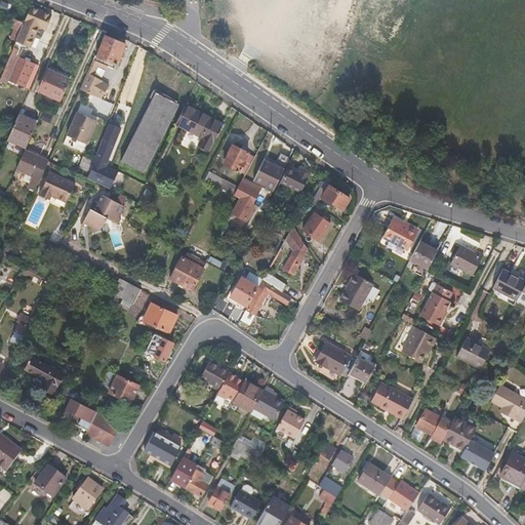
[(44,30),(49,15),(29,7),(24,21),(19,28),(15,40),(9,54),(16,57),(22,46),(31,25),(44,30)]
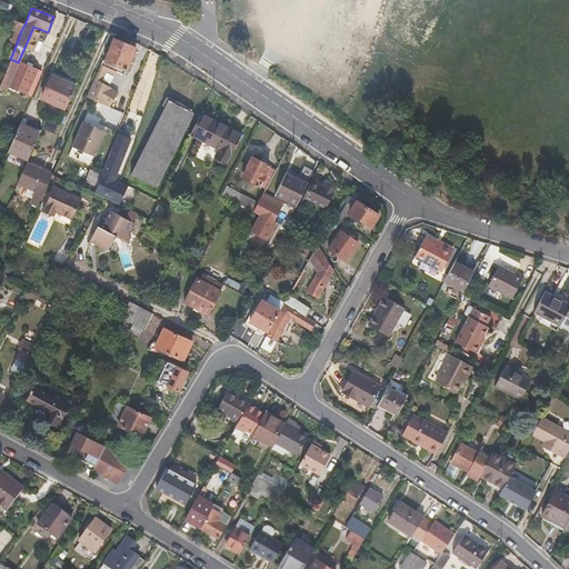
[(21,30),(26,22),(13,18),(10,27),(16,29),(21,30)]
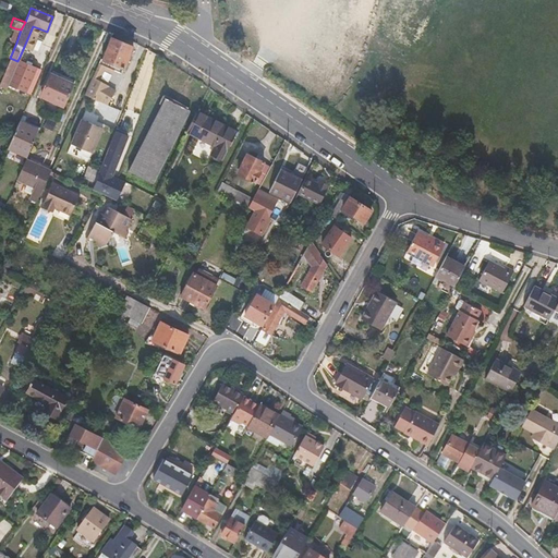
[(43,41),(47,32),(33,26),(23,49),(29,51),(35,38),(43,41)]
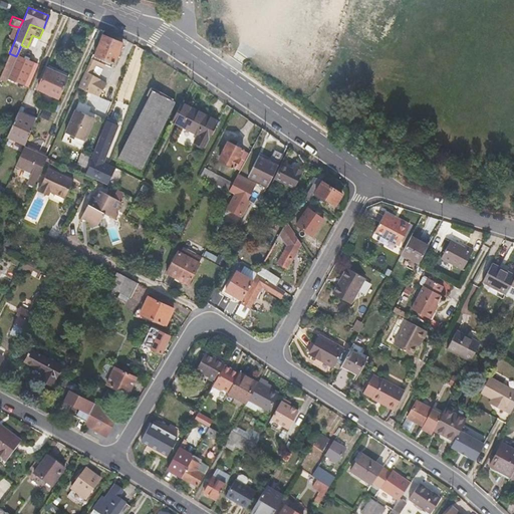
[(15,39),(19,27),(14,26),(10,36),(15,39)]
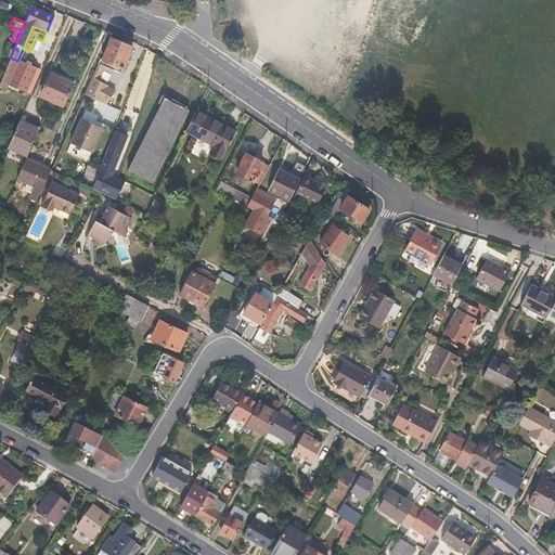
[(120,74),(131,47),(110,38),(102,57),(101,60),(100,60),(87,93),(87,95),(103,102),(110,103),(116,90),(110,87),(110,86),(100,80),(103,71),(111,73),(112,69),(120,74)]
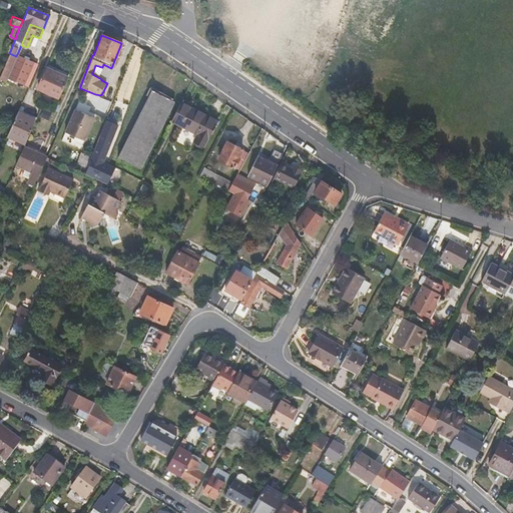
[(23,84),(32,63),(16,56),(9,53),(0,74),(23,84)]
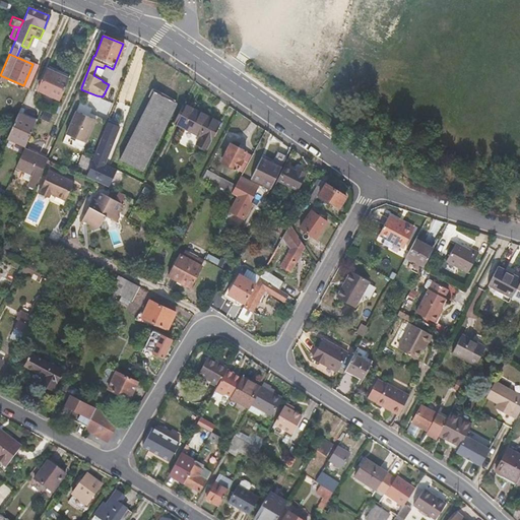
[(60,100),(69,80),(49,71),(41,90),(60,100)]
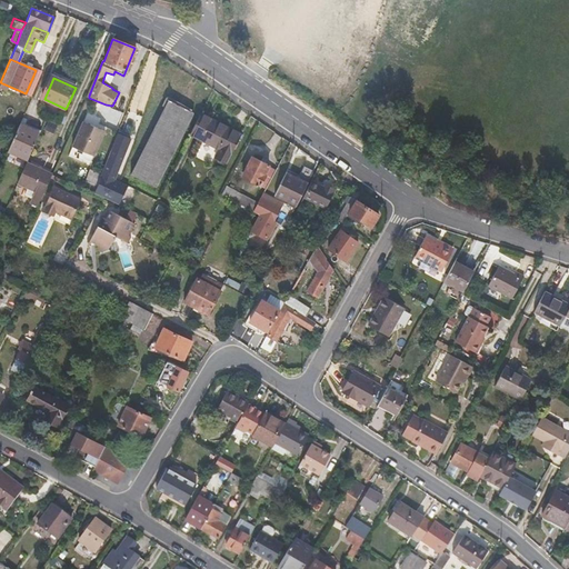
[(160,190),(193,115),(169,103),(136,179),(160,190)]
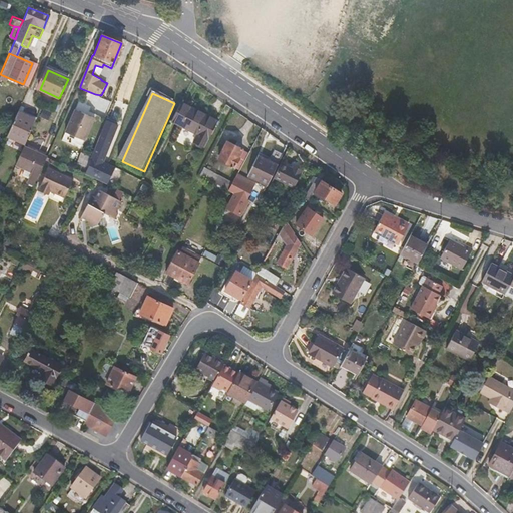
[(198,136),(207,117),(181,104),(172,123),(198,136)]
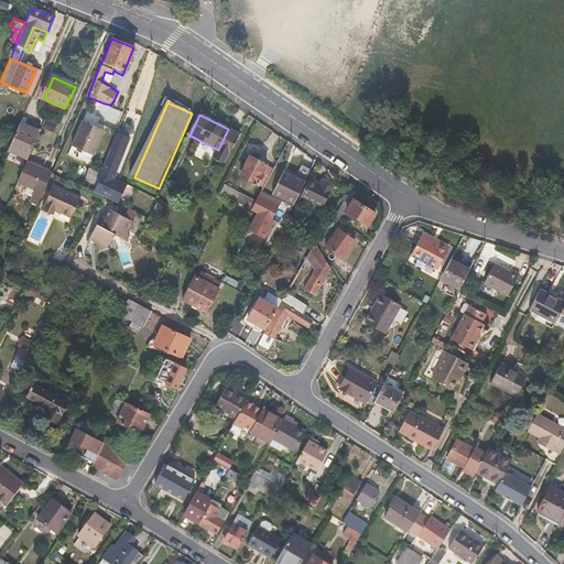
[(44,128),(53,132),(56,123),(47,120),(44,128)]
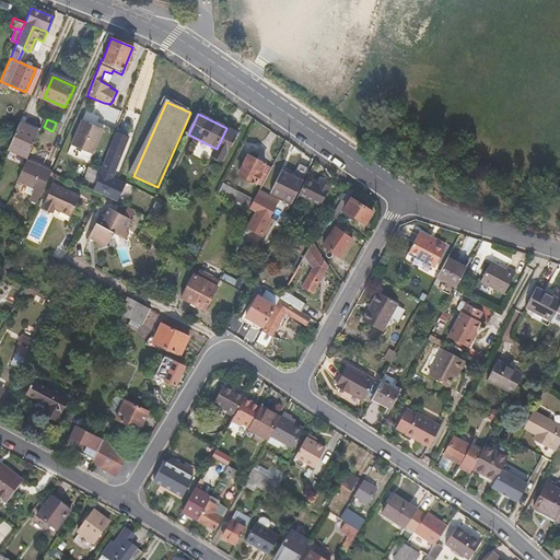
[(93,155),(105,130),(83,120),(72,146),(93,155)]
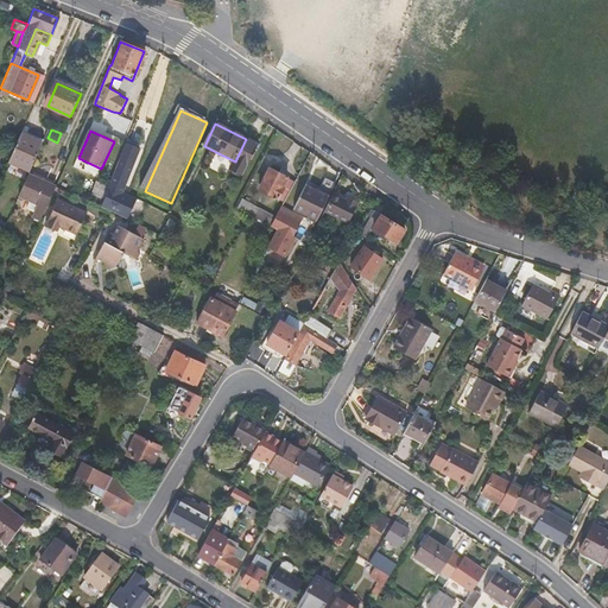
[(30,171),(40,144),(20,134),(8,162),(30,171)]
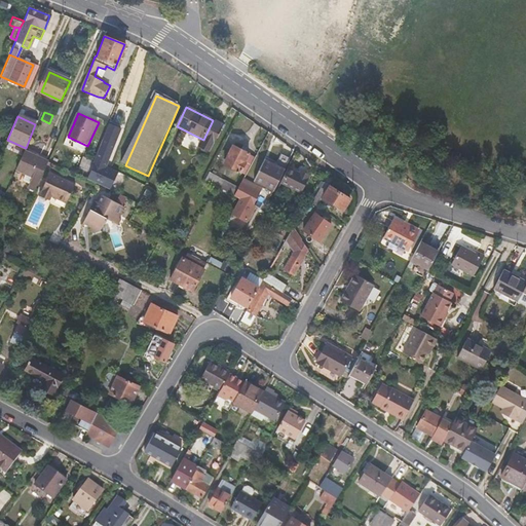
[(211,150),(223,125),(213,120),(203,140),(200,146),(211,150)]
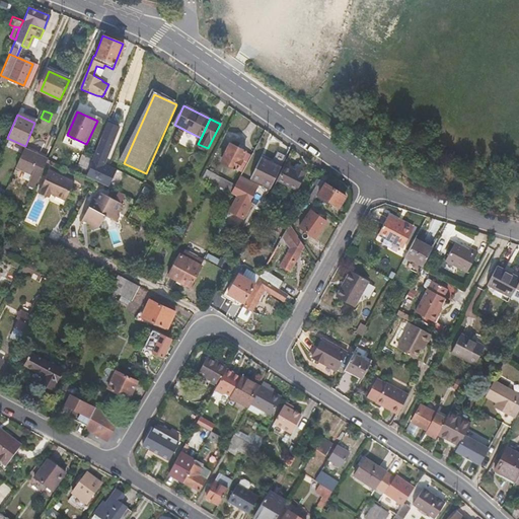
[(109,162),(120,131),(110,128),(96,169),(102,171),(106,161),(109,162)]
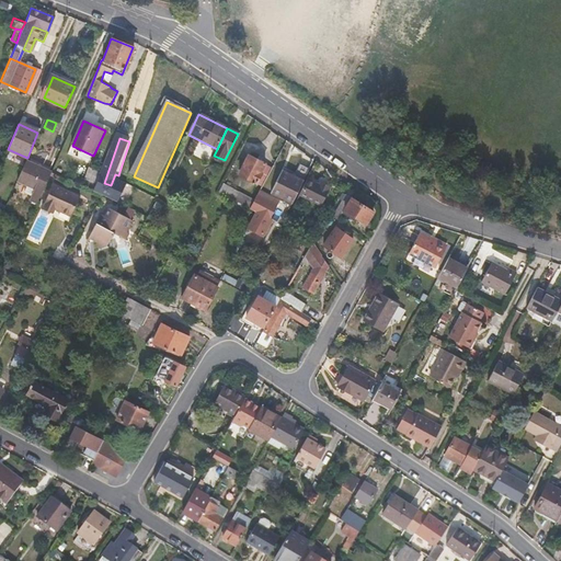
[(238,178),(258,185),(262,187),(273,167),(245,157),(238,178)]
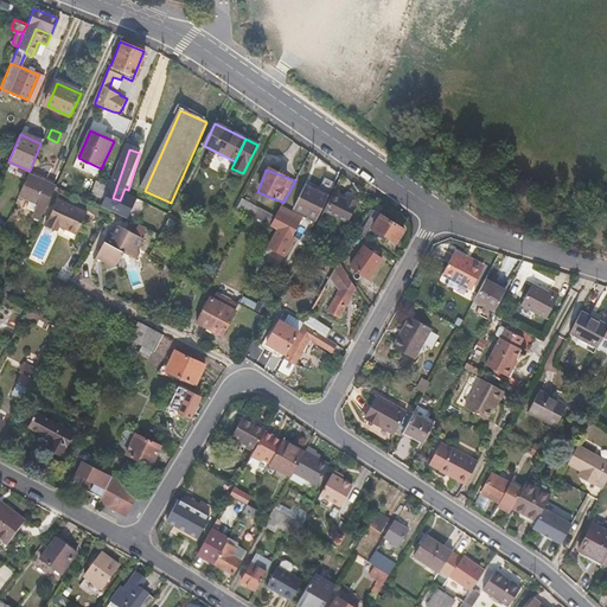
[(39,222),(56,187),(27,174),(18,198),(36,208),(31,218),(39,222)]
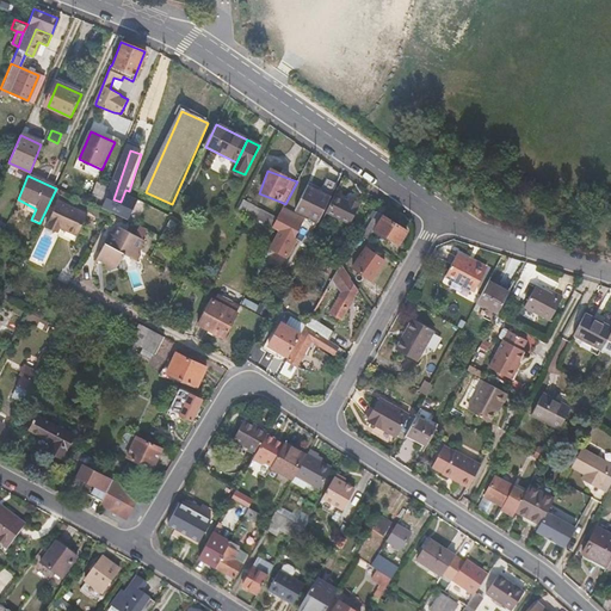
[(319,221),(335,185),(325,181),(320,192),(307,186),(296,210),(319,221)]
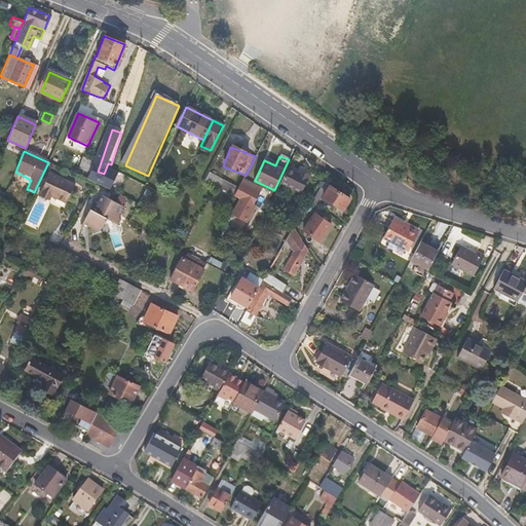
[(86,179),(94,164),(87,161),(80,176),(86,179)]
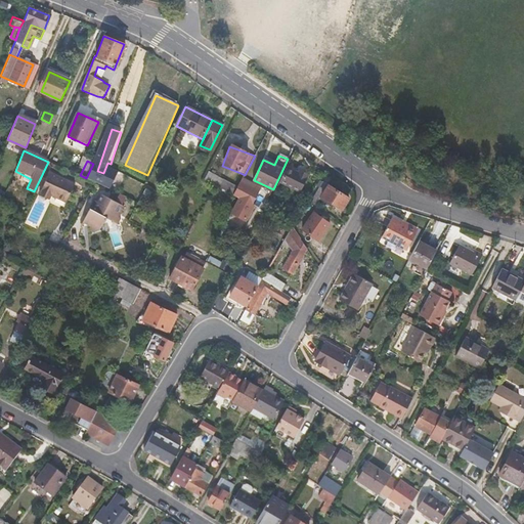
[(300,192),(309,174),(300,170),(299,172),(288,167),(280,182),(300,192)]
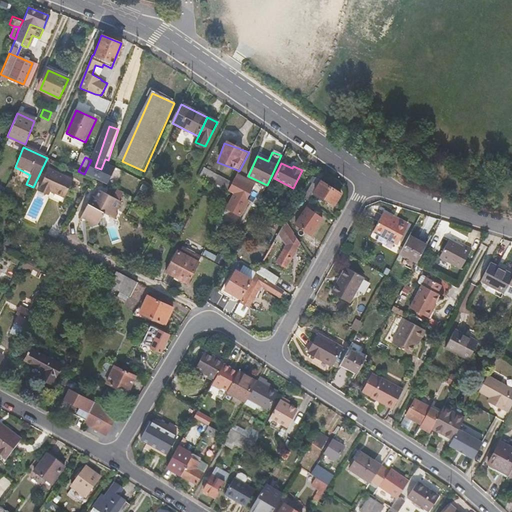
[(229,192),(234,182),(204,167),(199,176),(229,192)]
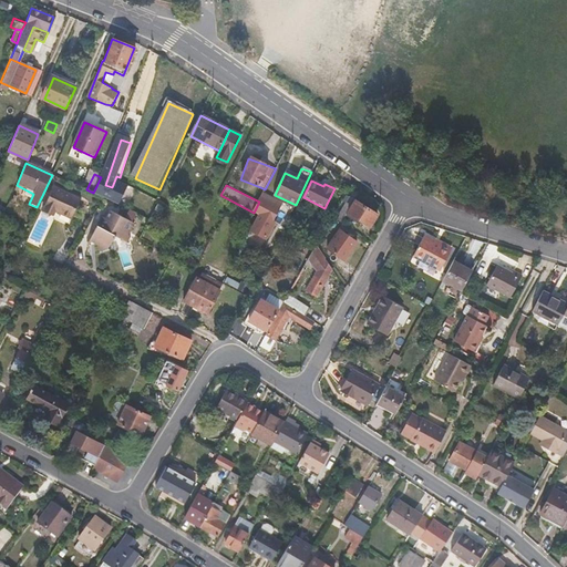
[(53,217),(55,214),(57,212),(72,218),(81,200),(54,187),(44,208),(42,212),(53,217)]
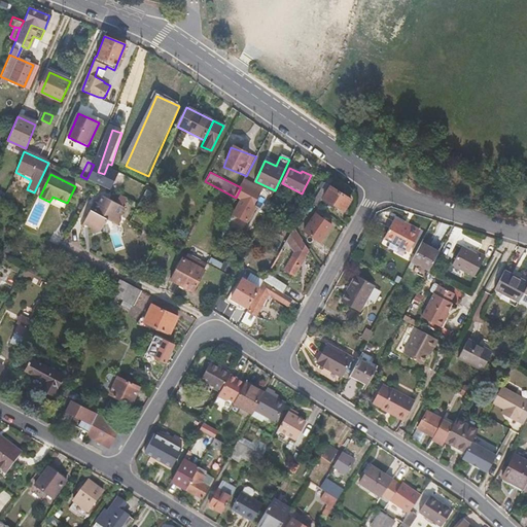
[(254,208),(261,194),(247,186),(250,182),(244,180),(241,187),(236,198),(241,200),(253,207),(254,208)]
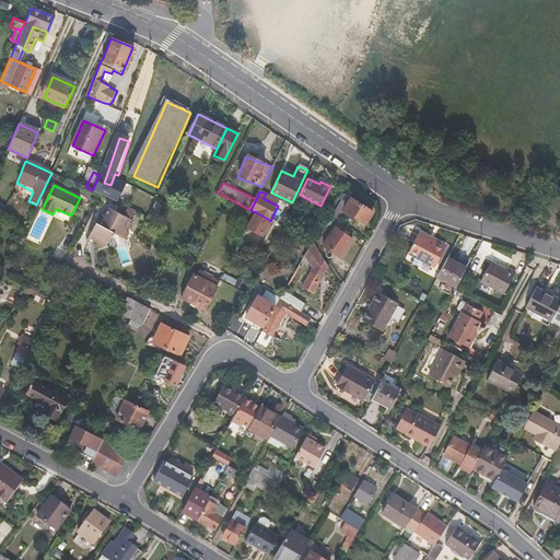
[(366,223),(373,212),(371,210),(373,206),(362,199),(360,202),(345,191),(330,216),(338,220),(342,212),(354,221),(358,218),(366,223)]
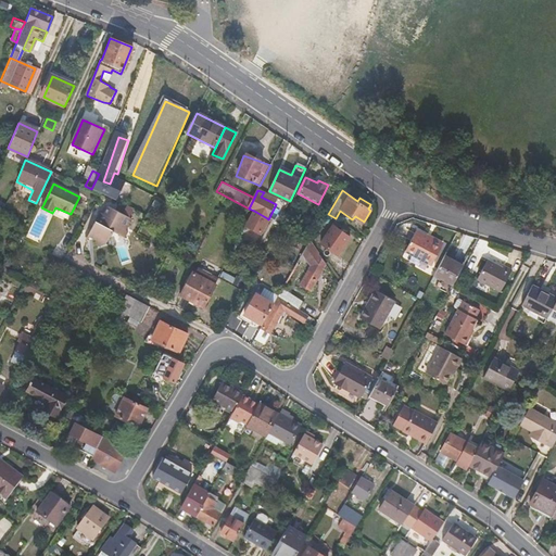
[(126,230),(131,219),(110,207),(104,216),(100,214),(89,236),(95,238),(98,248),(105,244),(112,234),(117,236),(122,228),(126,230)]
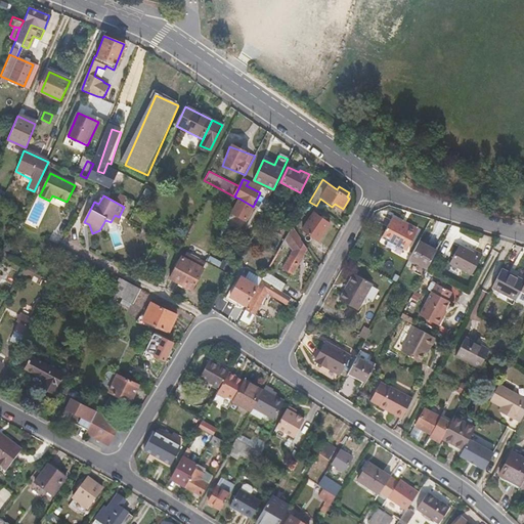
[(252,206),(239,199),(231,214),(247,222),(254,208),(252,206)]
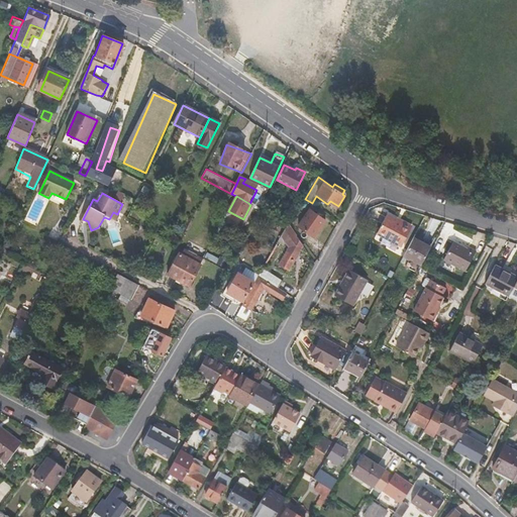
[(314,237),(326,221),(310,210),(299,226),(314,237)]
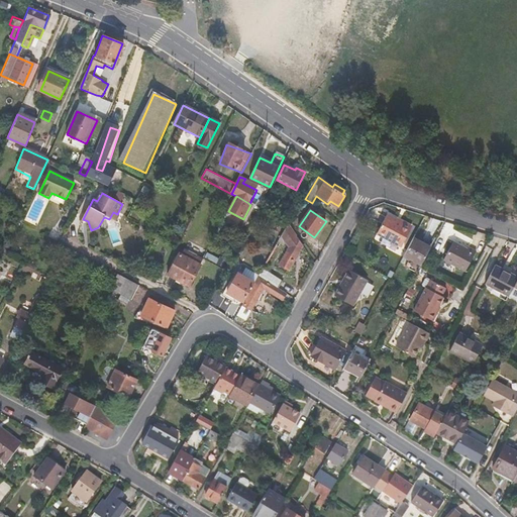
[(119,224),(122,218),(117,214),(113,212),(109,219),(119,224)]
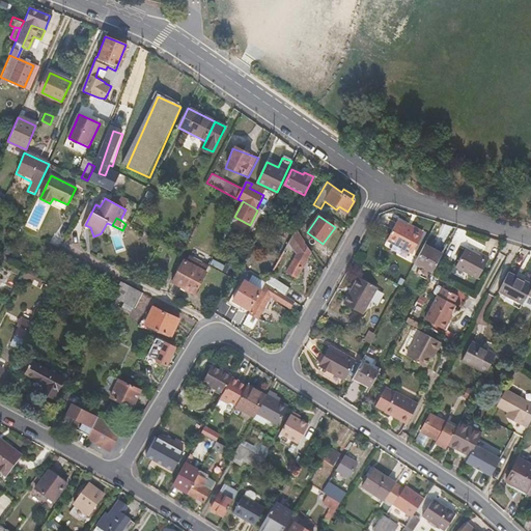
[(412,253),(422,234),(398,221),(387,240),(412,253)]
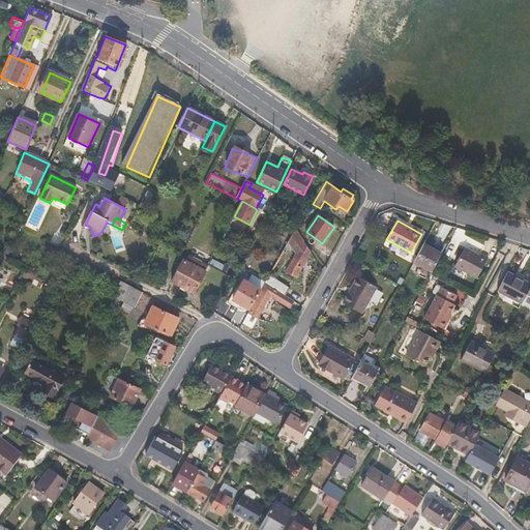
[(298,271),(311,252),(295,230),(288,242),(296,247),(299,241),(303,246),(291,267),(298,271)]
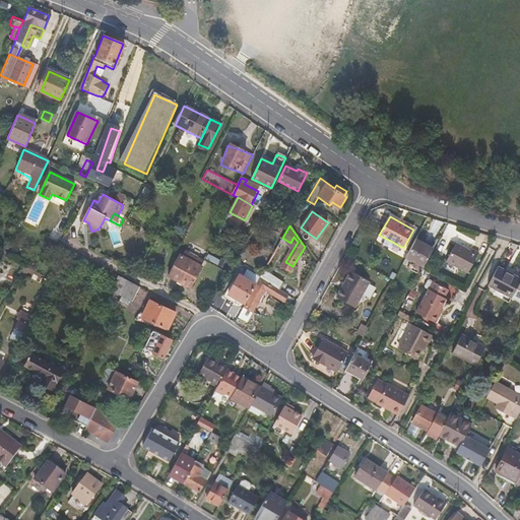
[(420,273),(434,249),(416,239),(407,256),(413,259),(408,267),(420,273)]
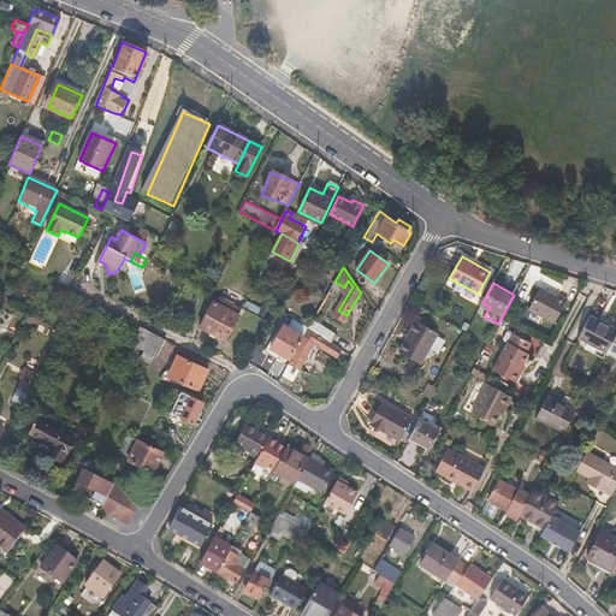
[(555,324),(568,300),(558,295),(557,298),(540,289),(528,311),(555,324)]
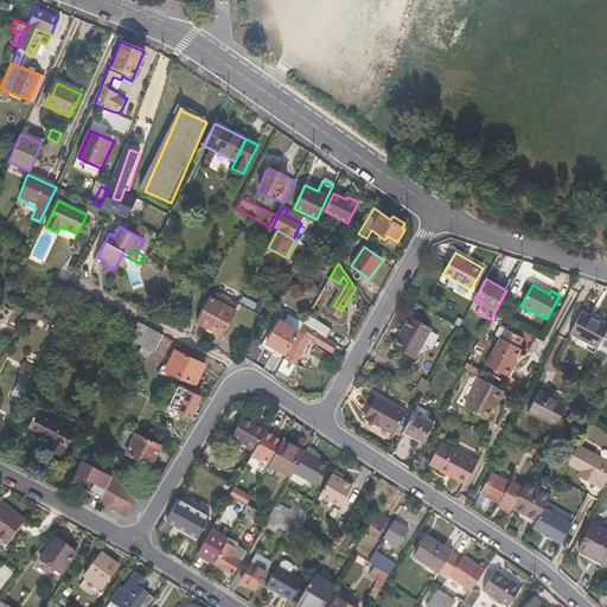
[(216,293),(211,301),(209,300),(197,324),(222,337),(234,312),(238,306),(216,293)]
